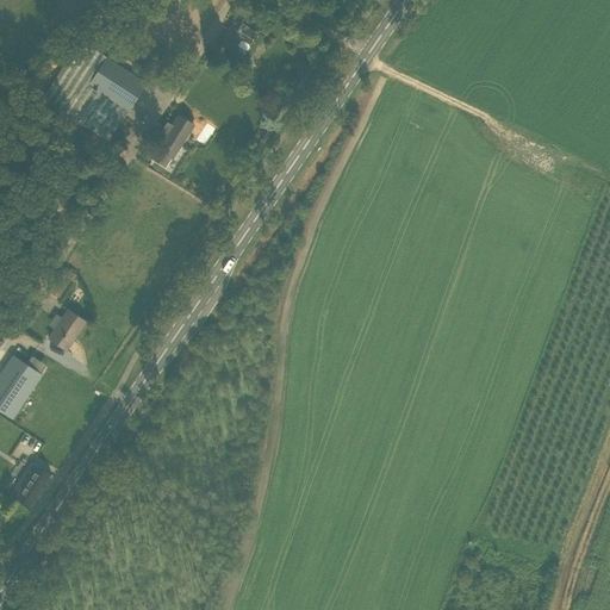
[(248,26),(236,19),(221,43),(232,51),(241,37),(250,43),(256,33),(247,27),(248,26)]
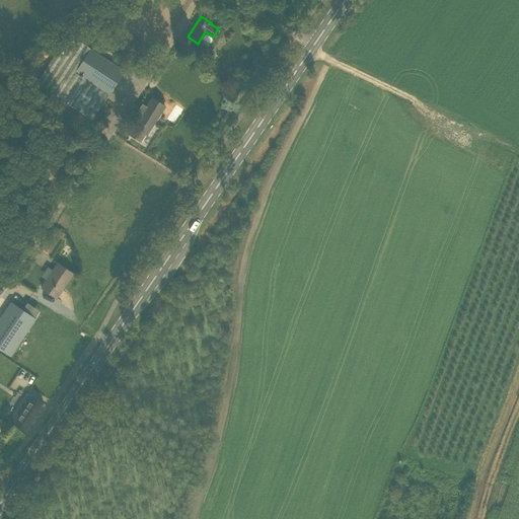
[(35,82),(60,98),(59,99),(69,104),(93,120),(109,94),(76,72),(91,49),(69,33),(35,82)]
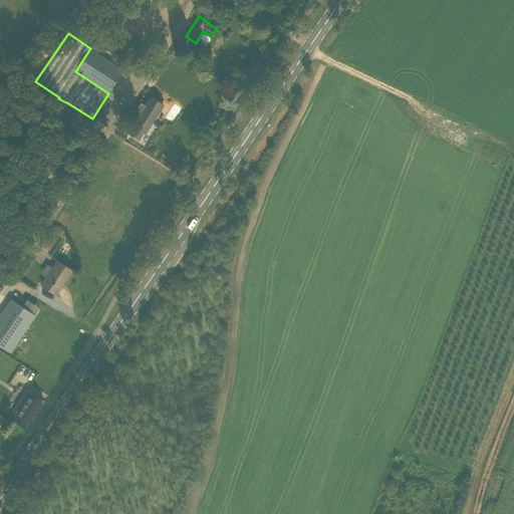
[(75,71),(108,93),(123,70),(90,48),(75,71)]
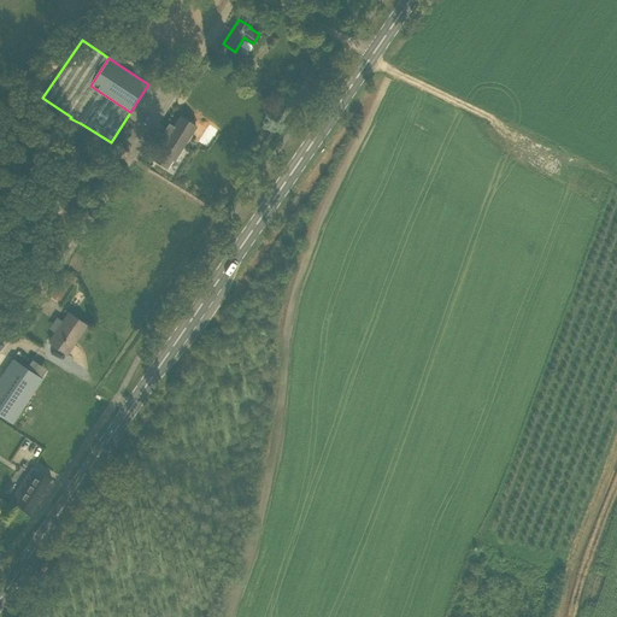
[(160,151),(154,159),(165,166),(170,158),(175,160),(197,125),(182,117),(160,151)]
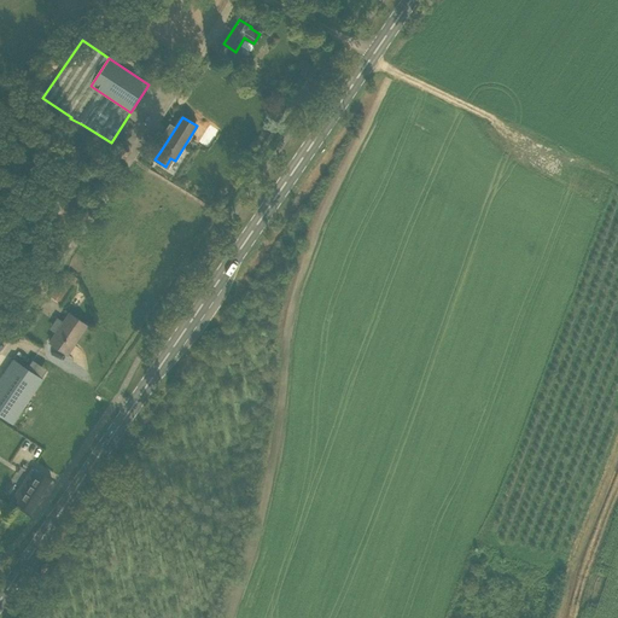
[(68,295),(75,283),(77,278),(66,270),(51,296),(62,303),(68,295)]
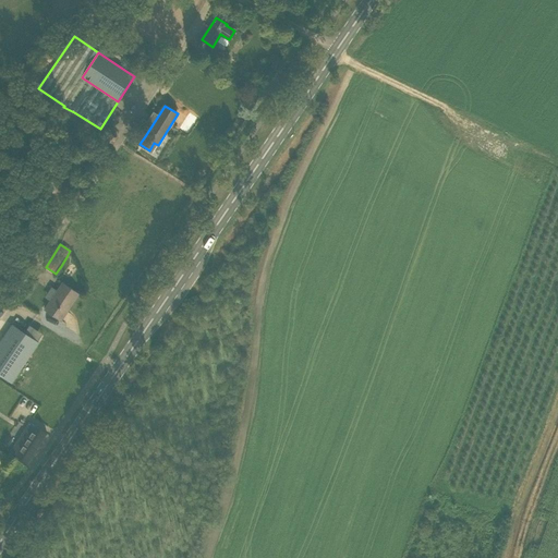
[(80,293),(62,282),(45,310),(62,320),(80,293)]
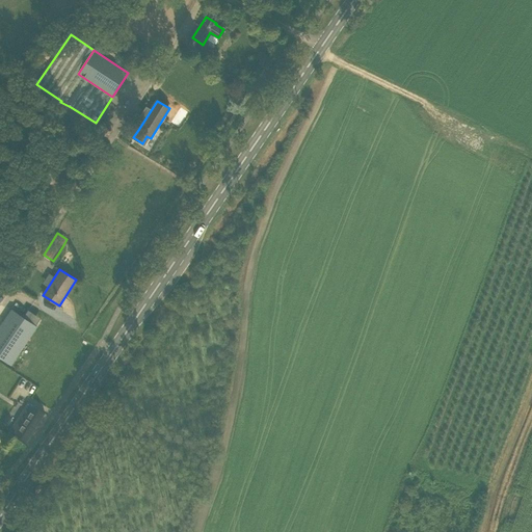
[(36,326),(11,310),(0,326),(0,356),(11,365),(36,326)]
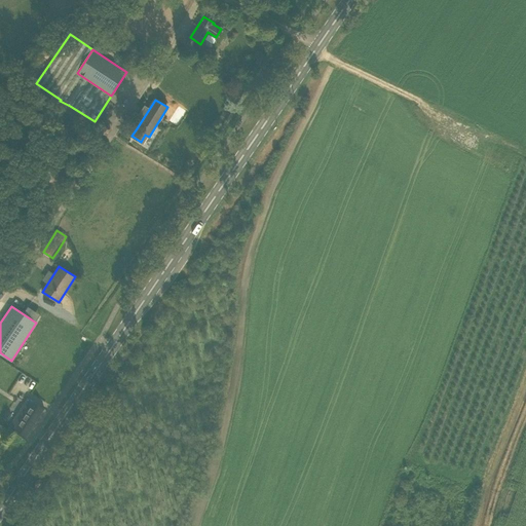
[(44,408),(28,398),(9,426),(26,437),(44,408)]
